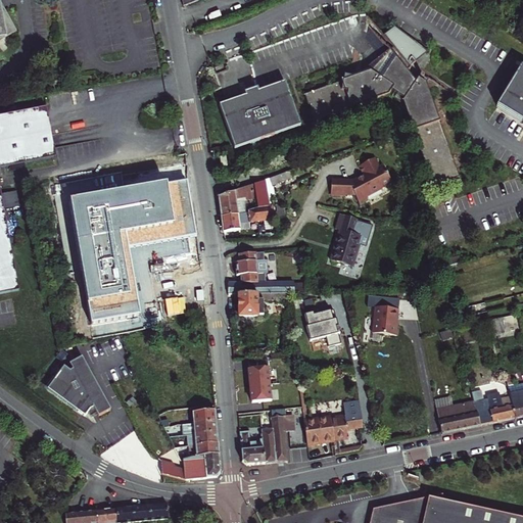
[(0,0),(0,43),(7,38),(17,33),(0,2),(0,0)]
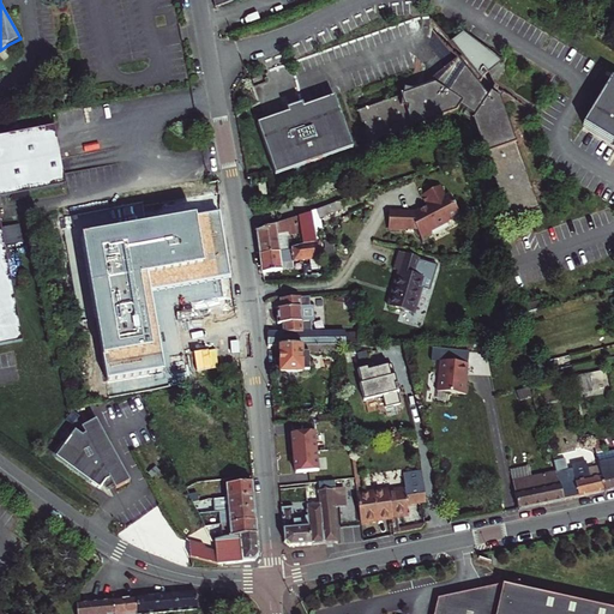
[(525,210),(528,211),(540,208),(501,98),(505,95),(495,88),(489,97),(477,82),(480,80),(481,82),(483,80),(481,77),(482,76),(483,77),(489,73),(488,71),(499,62),(498,58),(465,26),(449,41),(459,55),(456,59),(458,61),(451,67),(453,70),(451,72),(449,72),(447,77),(450,78),(444,84),(441,82),(432,85),(357,110),(362,122),(365,124),(367,128),(365,131),(369,143),(457,110),(459,107),(475,118),(474,120),(509,218),(521,215),(521,211),(525,210)]
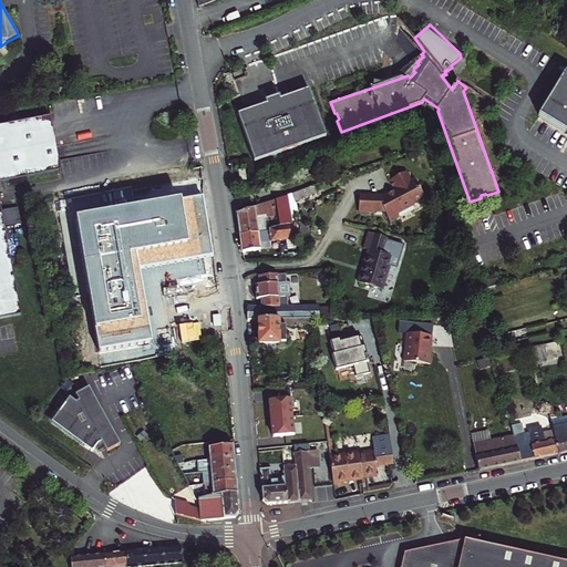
[(398,78),(399,79),(408,75),(410,78),(415,72),(413,71),(414,66),(416,66),(419,64),(416,62),(398,78)]
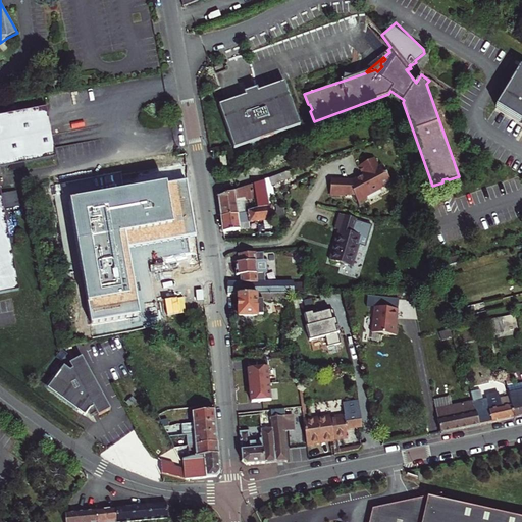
[(521,62),(499,98),(521,113),(521,62)]
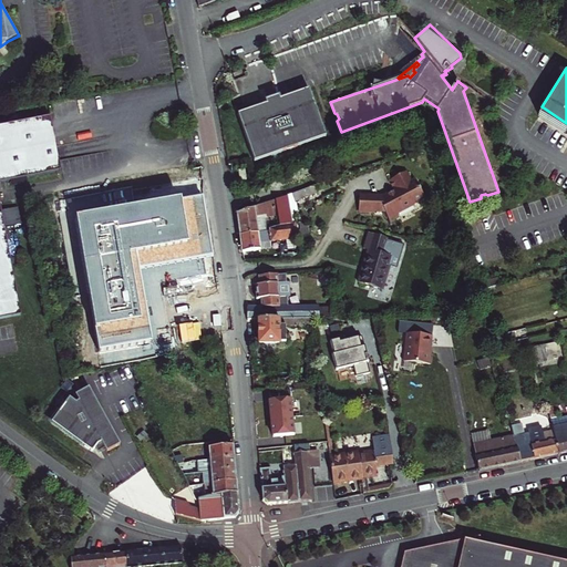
[(267,104),(238,114),(255,162),(327,136),(309,89),(280,100),(267,104)]
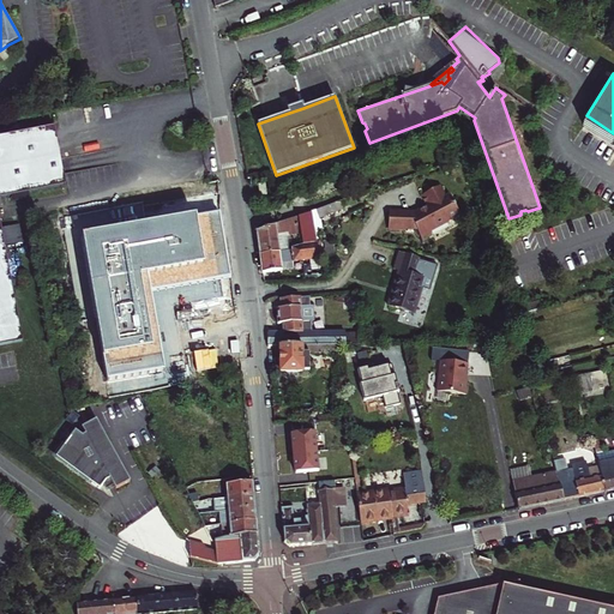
[(0,341),(20,338),(5,242),(2,224),(0,208),(0,194),(68,184),(59,126),(0,134),(0,341)]
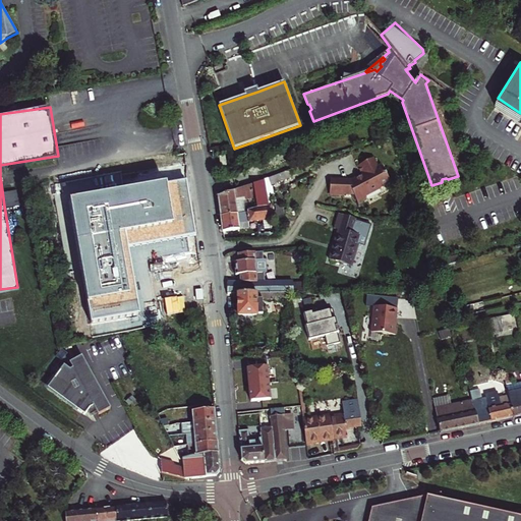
[(333,172),(330,187),(344,190),(344,189),(353,191),(356,199),(365,197),(365,195),(382,190),(381,188),(392,185),(387,170),(384,171),(383,169),(380,159),(363,164),(366,176),(358,178),(333,172)]
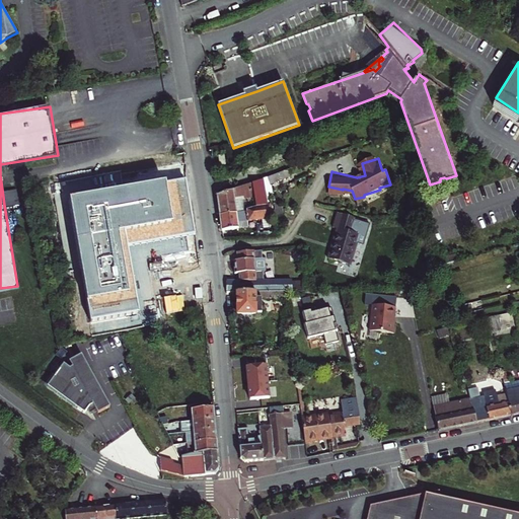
[(264,184),(289,175),(287,169),(263,177),(264,184)]
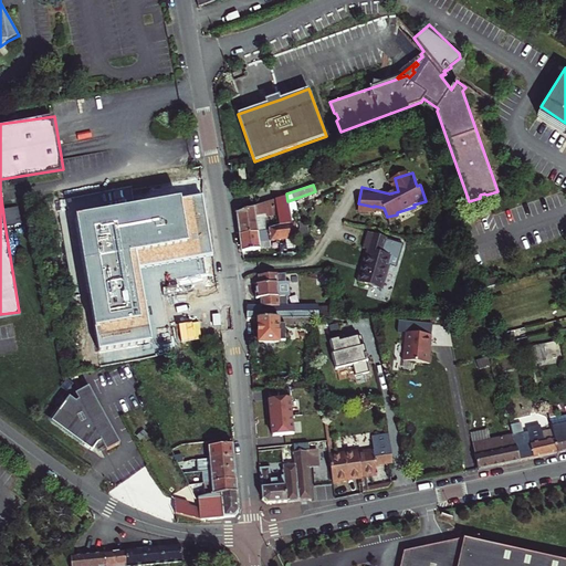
[(274,198),(276,213),(278,224),(292,222),(287,201),(286,194),(274,198)]
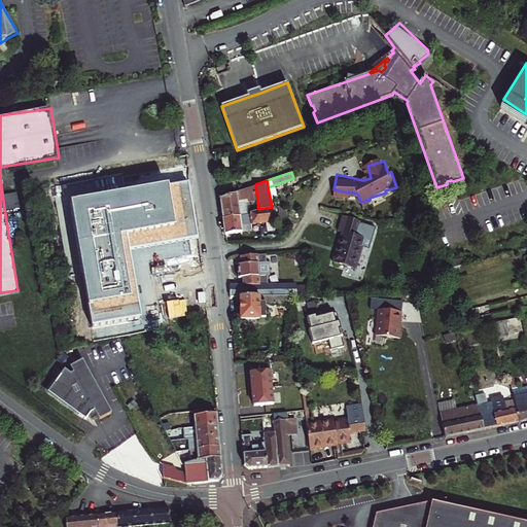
[(198,239),(187,183),(71,203),(93,328),(141,319),(130,251),(198,239)]
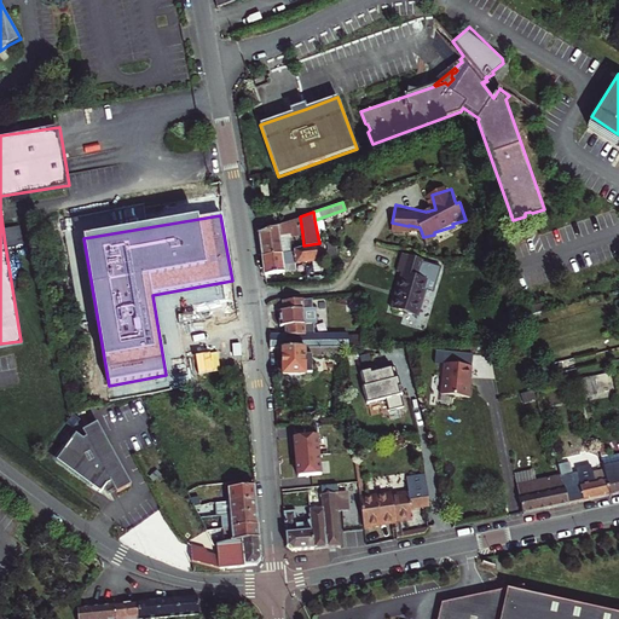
[(259,231),(261,255),(282,253),(279,236),(290,232),(290,236),(302,233),(300,217),(278,224),(277,225),(259,231)]
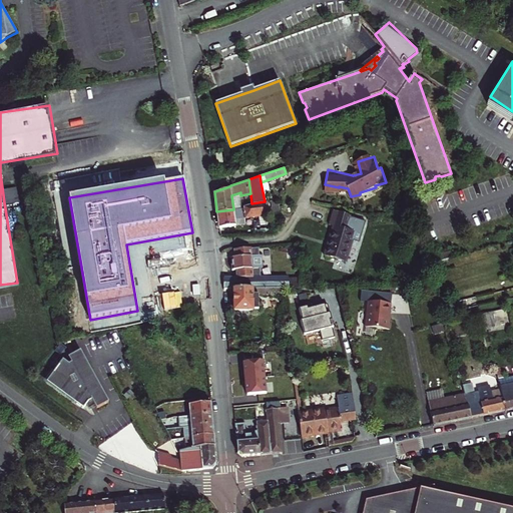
[(17,185),(2,187),(4,202),(19,200),(17,185)]
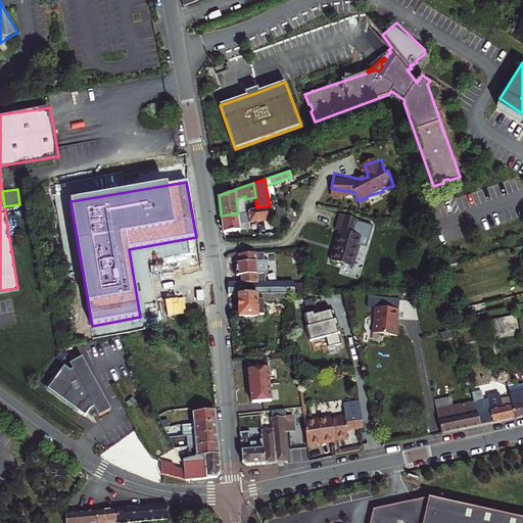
[(221,216),(224,232),(240,229),(239,224),(274,219),(272,205),(270,205),(256,207),(247,210),(247,211),(238,214),(221,216)]
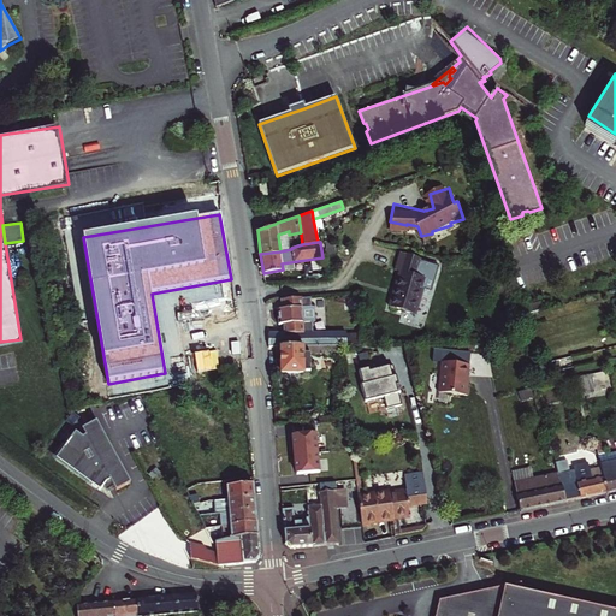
[(394,307),(419,314),(426,288),(434,290),(442,266),(421,260),(421,259),(401,253),(396,271),(402,272),(394,307)]
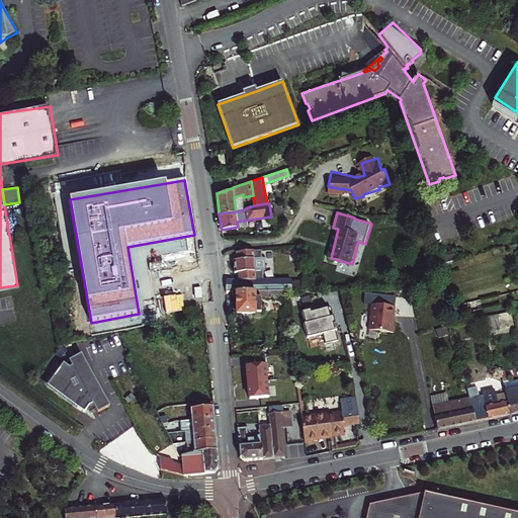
[(261,248),(237,250),(237,251),(234,251),(235,272),(238,272),(239,279),(264,279),(263,268),(266,268),(265,255),(262,255),(261,248)]
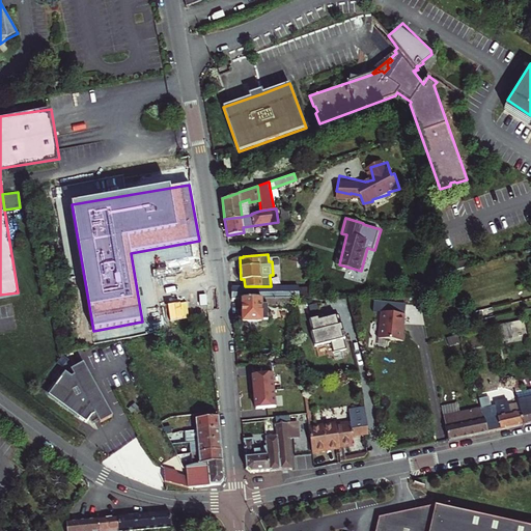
[(143,288),(177,282),(179,289),(206,284),(203,262),(140,274),(143,288)]
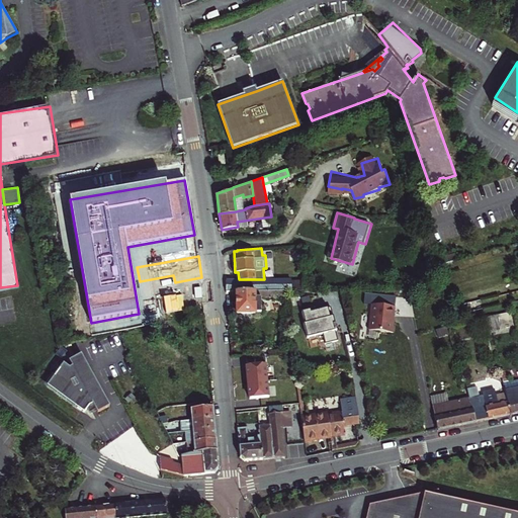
[(239,279),(226,280),(227,290),(236,290),(282,289),(289,289),(289,278),(264,279),(239,279)]
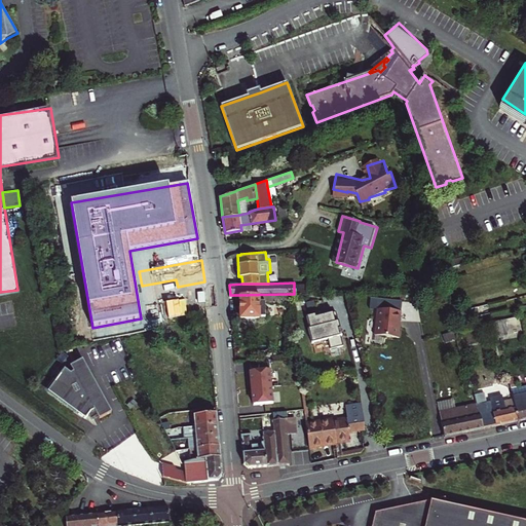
[(287,294),(239,295),(240,317),(258,317),(258,316),(264,316),(264,302),(288,301),(287,294)]
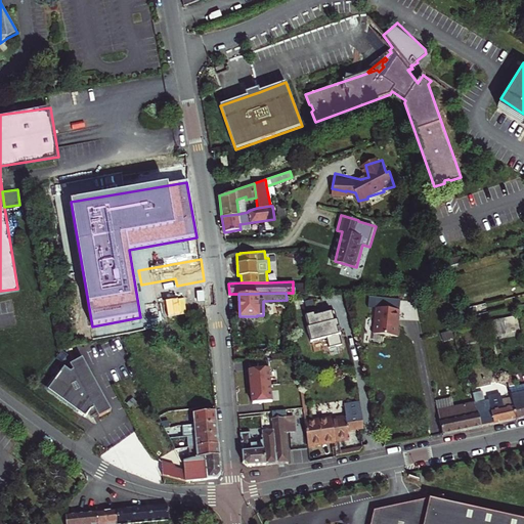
[(397,309),(375,306),(372,333),(396,336),(397,323),(395,322),(397,309)]
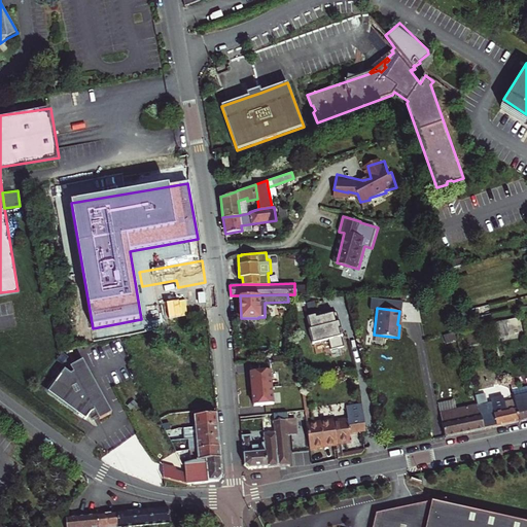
[(332,309),(308,315),(310,327),(309,327),(313,342),(328,338),(330,348),(344,345),(341,335),(343,335),(337,311),(334,311),(332,309)]
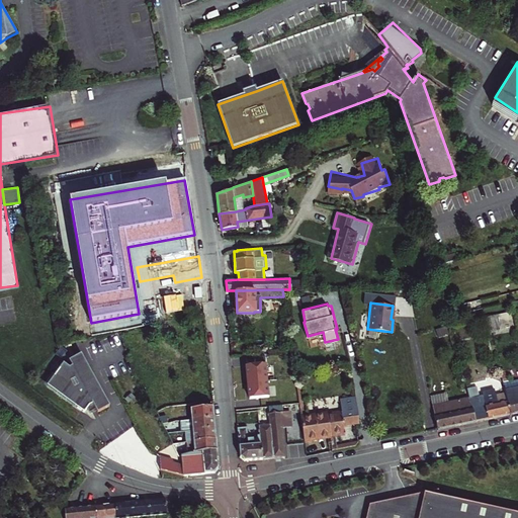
[(505,329),(512,328),(509,313),(482,318),(486,335),(505,331),(505,329)]
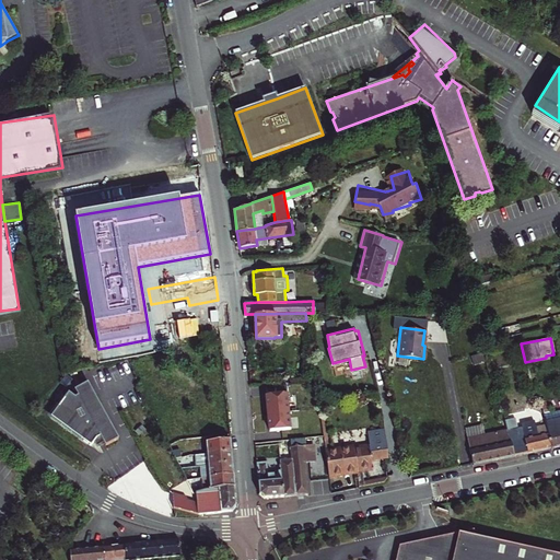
[(70,395),(54,417),(93,446),(96,442),(100,446),(104,444),(106,447),(119,441),(89,384),(76,392),(79,398),(77,399),(70,395)]
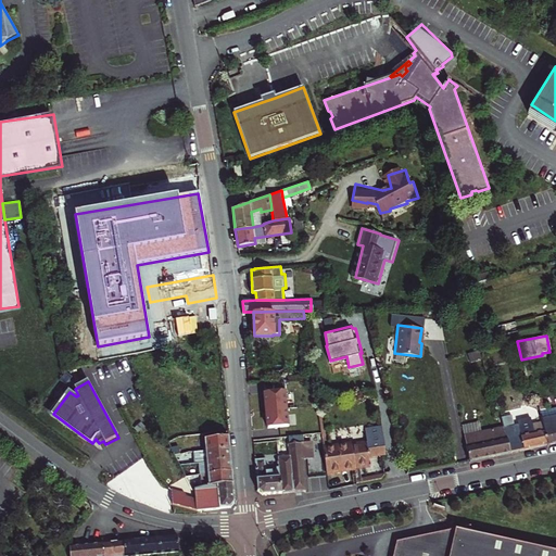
[(265,403),(266,419),(267,419),(268,429),(289,427),(286,391),(265,393),(266,403),(265,403)]
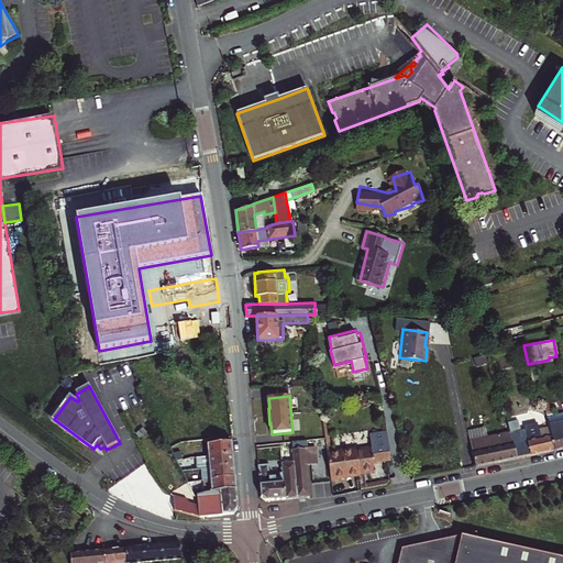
[(554,449),(562,446),(562,411),(548,416),(549,424),(554,449)]
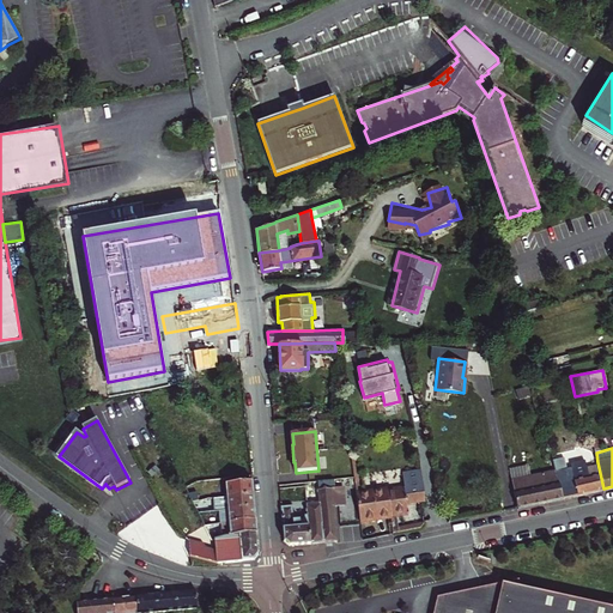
[(604,489),(598,462),(584,466),(584,463),(574,466),(575,468),(581,467),(581,471),(576,472),(577,478),(575,479),(577,495),(604,489)]
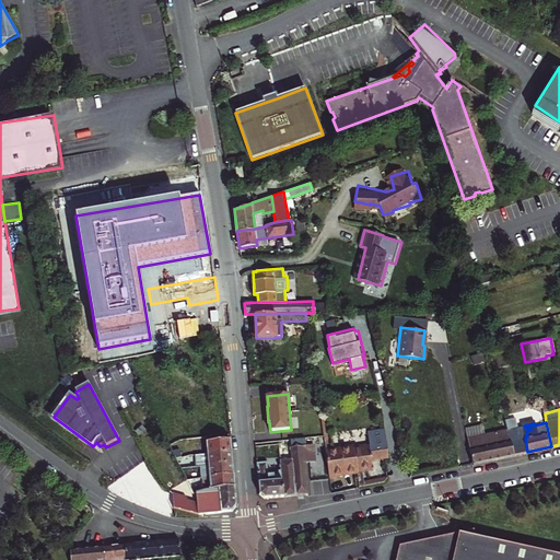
[(473,464),(493,459),(490,445),(491,445),(489,435),(489,433),(486,424),(466,429),(473,464)]
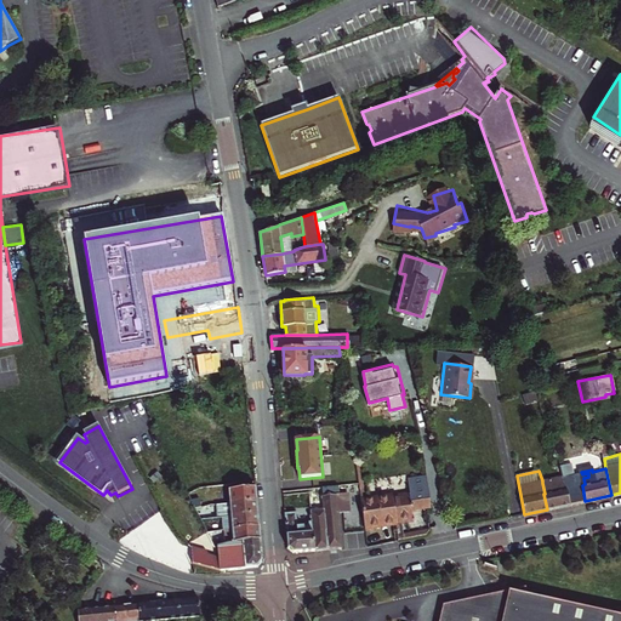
[(574,474),(563,477),(570,503),(585,501),(582,485),(585,484),(584,478),(588,477),(588,473),(582,474),(581,472),(574,473),(574,474)]
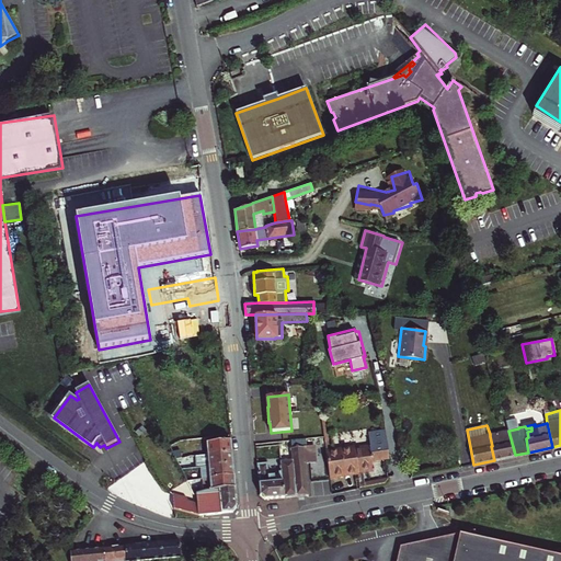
[(325,454),(329,477),(373,469),(371,460),(385,459),(385,456),(387,449),(387,448),(382,445),(386,439),(385,433),(385,430),(367,433),(369,446),(342,450),(342,449),(340,449),(340,451),(328,453),(325,454)]
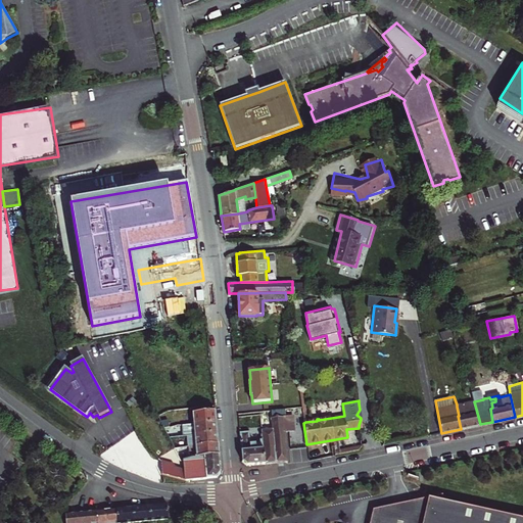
[(458,416),(461,429),(480,424),(474,401),(473,401),(457,405),(457,407),(459,416),(458,416)]
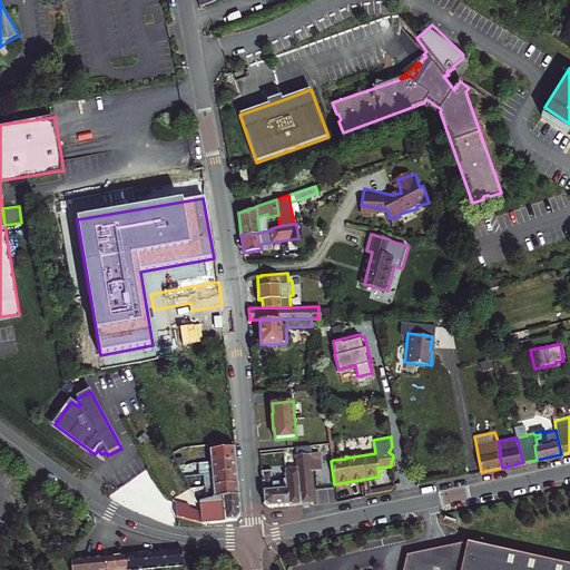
[(209,451),(210,463),(235,460),(234,448),(209,451)]
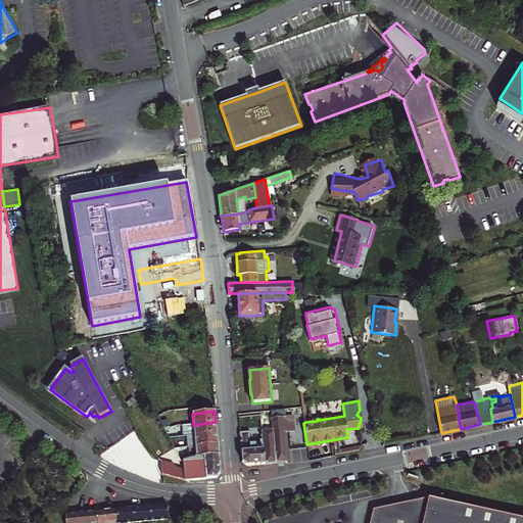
[(293,431),(292,417),(285,417),(277,418),(271,418),(272,430),(262,431),(263,440),(260,440),(260,443),(250,444),(249,432),(240,433),(242,463),(246,466),(287,461),(284,432),(293,431)]
